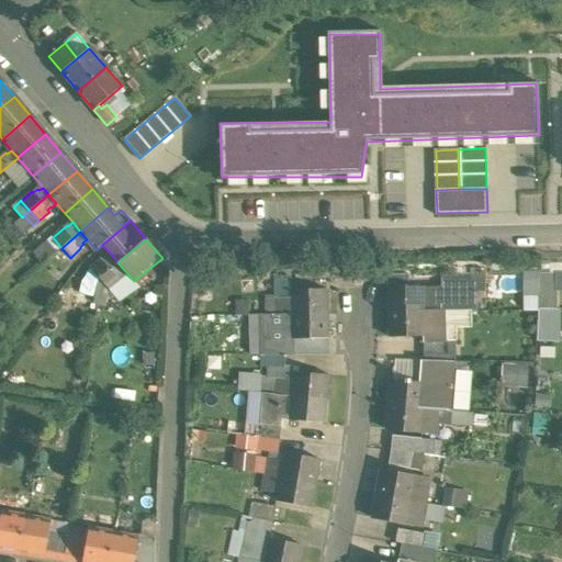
[(105,256),(90,268),(99,279),(117,262),(111,254),(107,257),(105,256)]
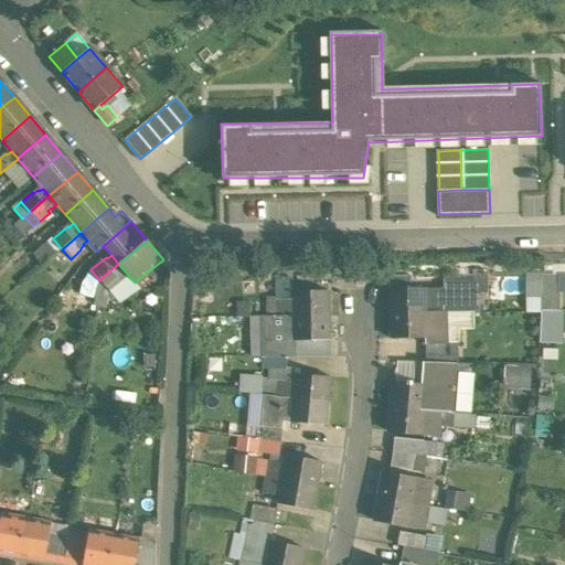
[(118,264),(99,280),(108,290),(127,274),(118,264)]
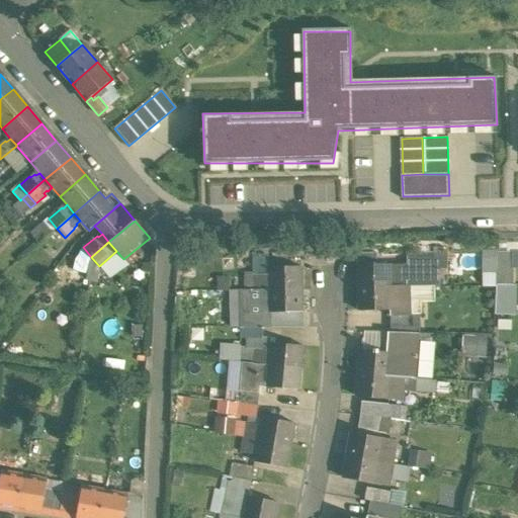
[(517,249),(484,249),(484,286),(496,286),(496,314),(517,314),(517,268),(517,267),(517,249)]
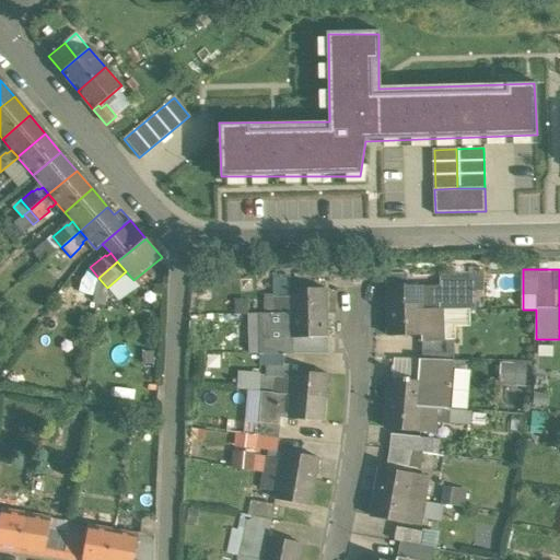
[(385,288),(407,288),(407,273),(385,275),(385,288)]
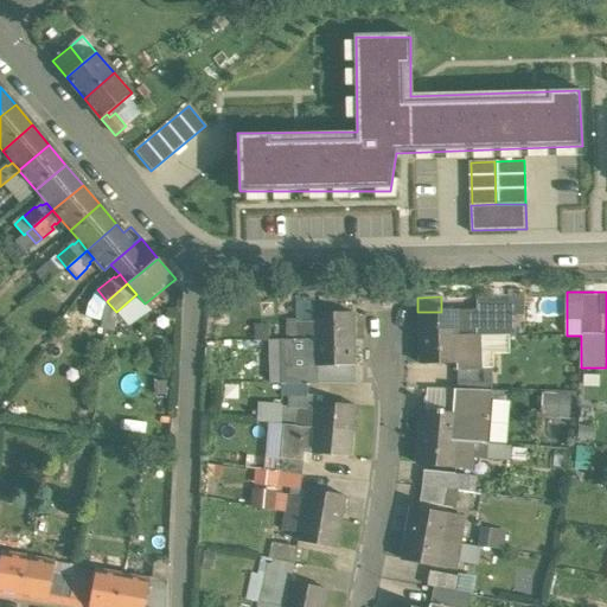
[(524,298),(477,296),(477,307),(480,307),(480,315),(474,315),(475,336),(513,336),(513,333),(504,333),(504,318),(513,318),(515,314),(523,315),(524,298)]
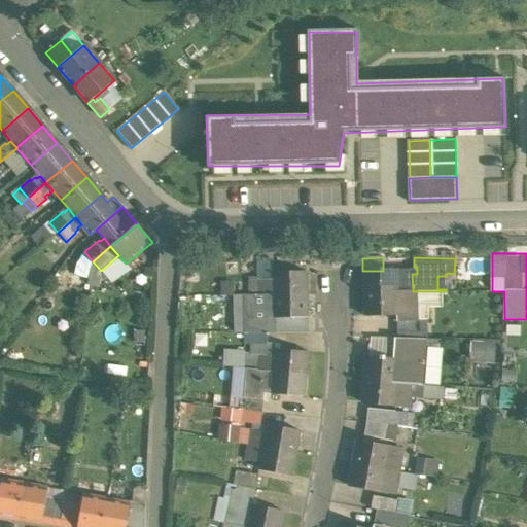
[(383,271),(362,271),(362,293),(397,292),(397,272),(396,270),(383,271)]
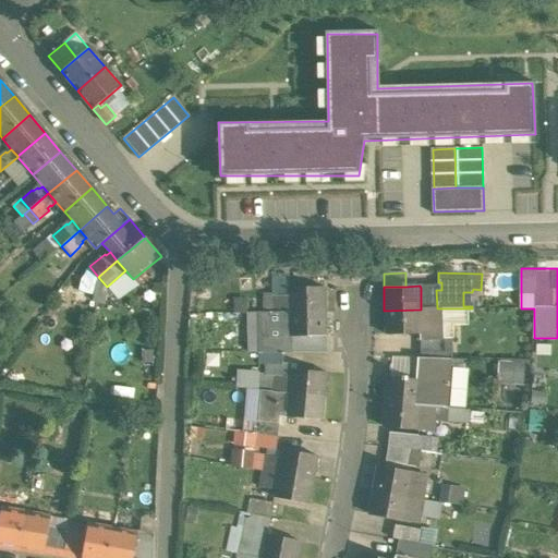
[(324,287),(288,288),(289,295),(289,312),(325,312),(324,287)]
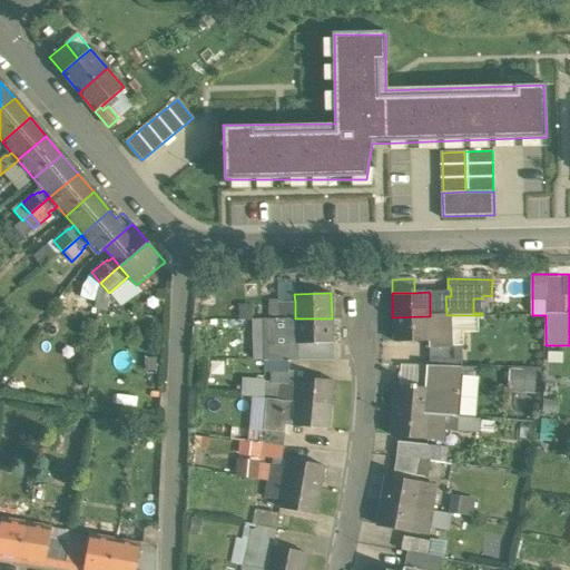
[(445,293),(430,294),(430,316),(444,316),(444,315),(446,315),(445,296),(445,293)]
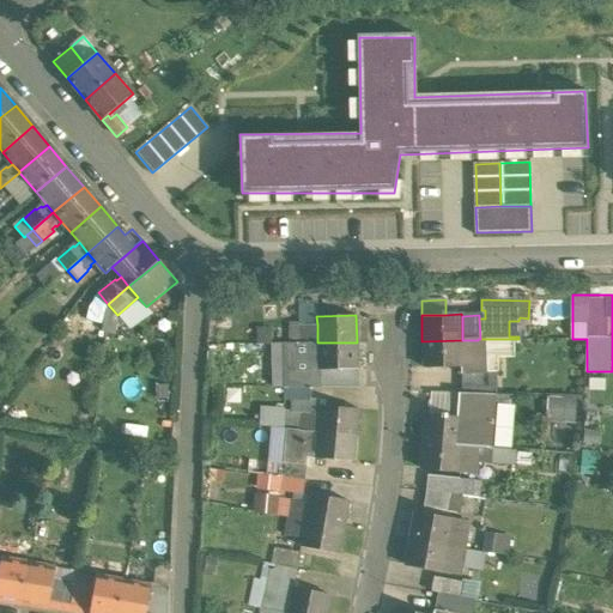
[(317,325),(299,326),(301,344),(317,343),(317,325)]
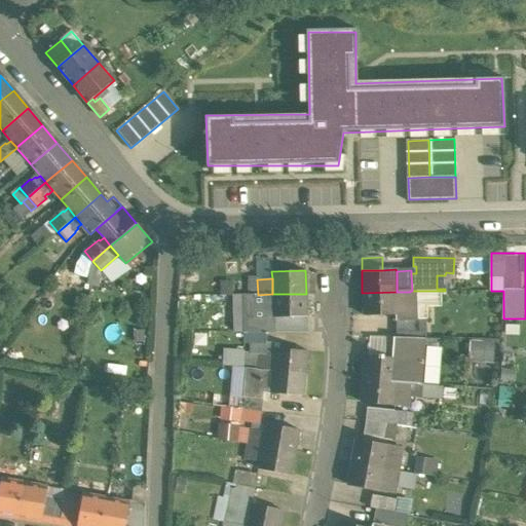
[(397,292),(362,293),(363,315),(397,314),(396,307),(397,292)]
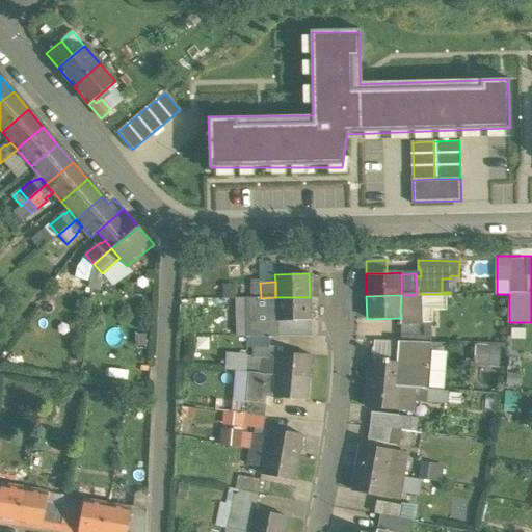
[(415,295),(401,295),(400,311),(416,311),(415,295)]
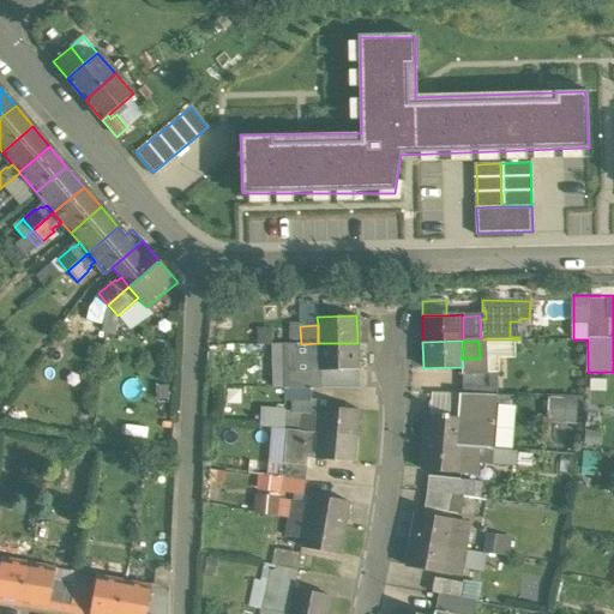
[(320,389),(319,371),(318,343),(301,344),(272,345),(275,387),(286,389),(312,389),(320,389)]
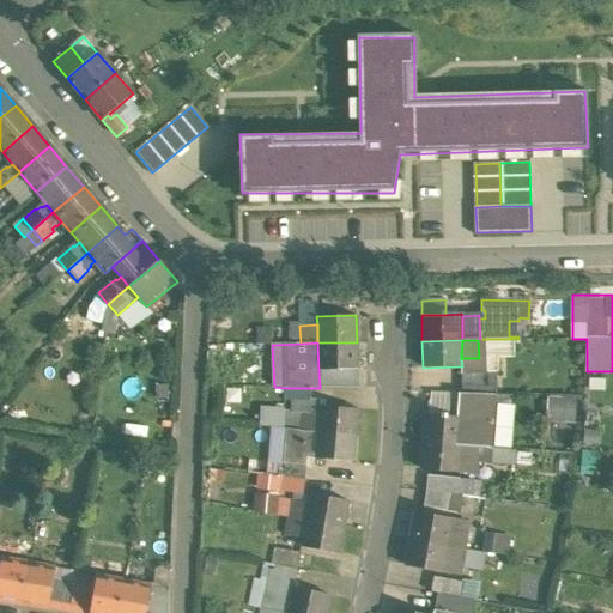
[(357,343),(317,343),(319,370),(357,369),(357,343)]
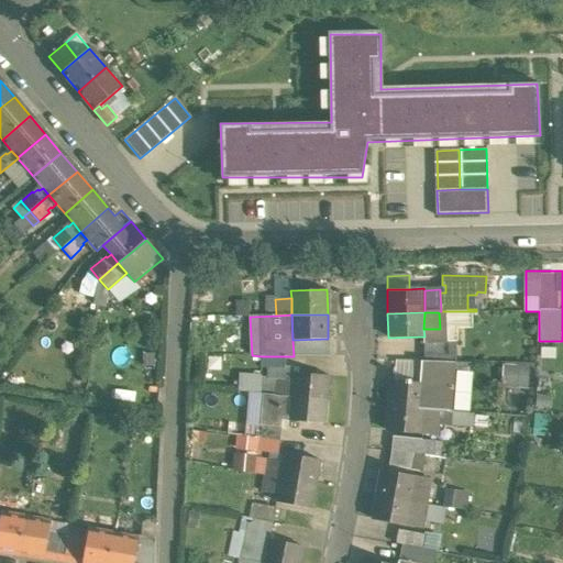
[(328,339),(293,340),(294,356),(328,356),(328,339)]
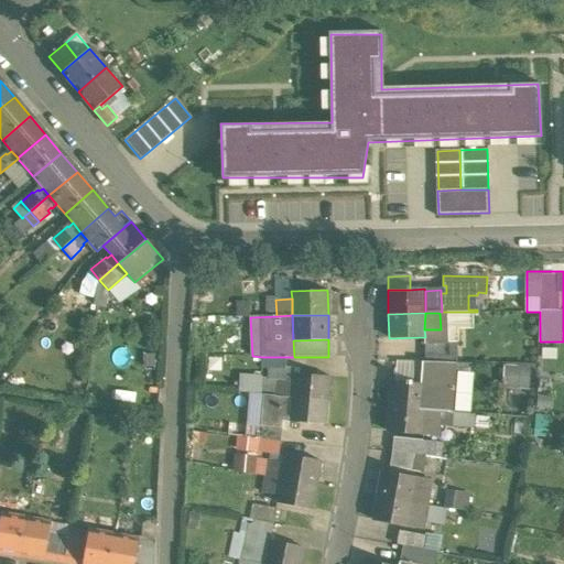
[(286,357),(262,357),(262,369),(286,369),(286,357)]
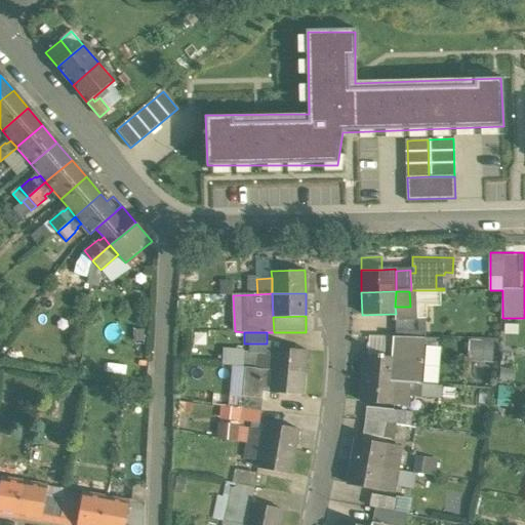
[(436,338),(393,336),(391,357),(362,354),(360,377),(409,382),(418,384),(420,362),(422,362),(423,347),(435,347),(436,338)]
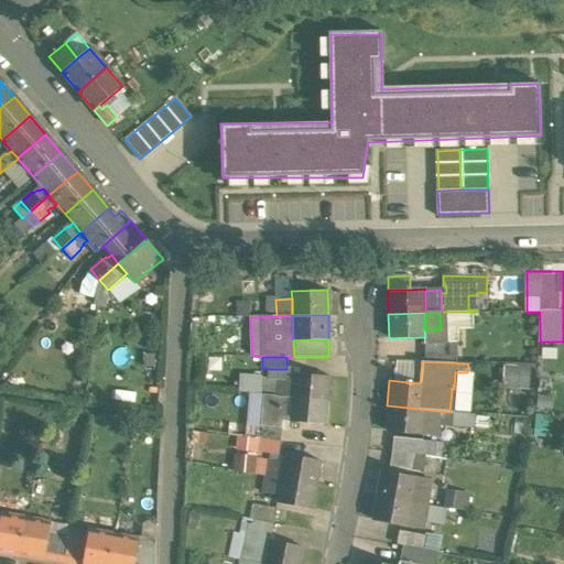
[(506,362),(506,384),(533,386),(533,362),(506,362)]
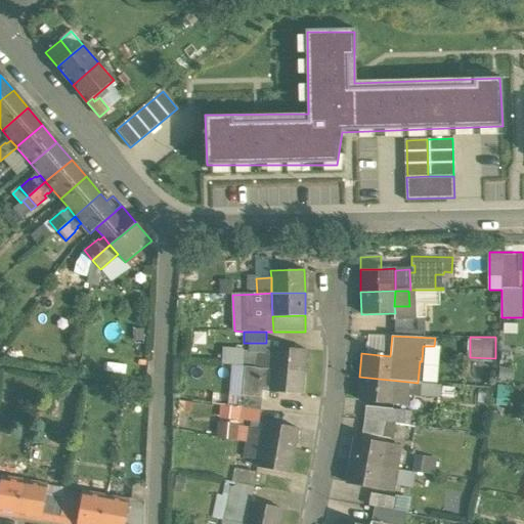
[(434,346),(423,346),(422,361),(420,361),(418,383),(433,384),(436,350),(434,346)]
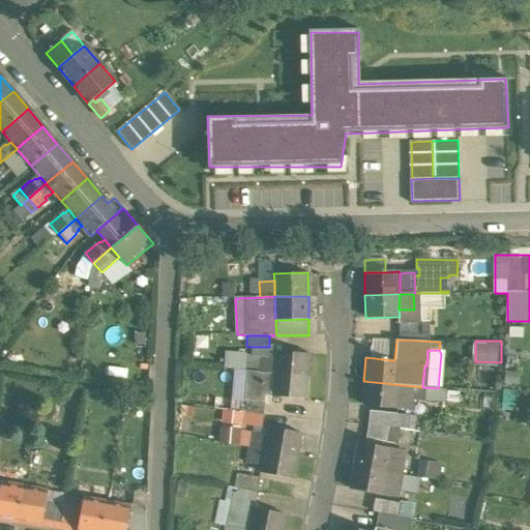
[(308,354),(276,351),(275,358),(273,373),(306,376),(308,354)]
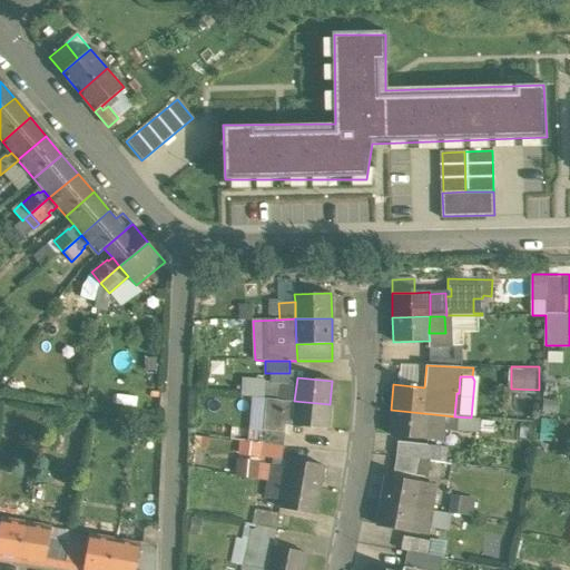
[(116,403),(138,404),(138,383),(117,382),(116,403)]
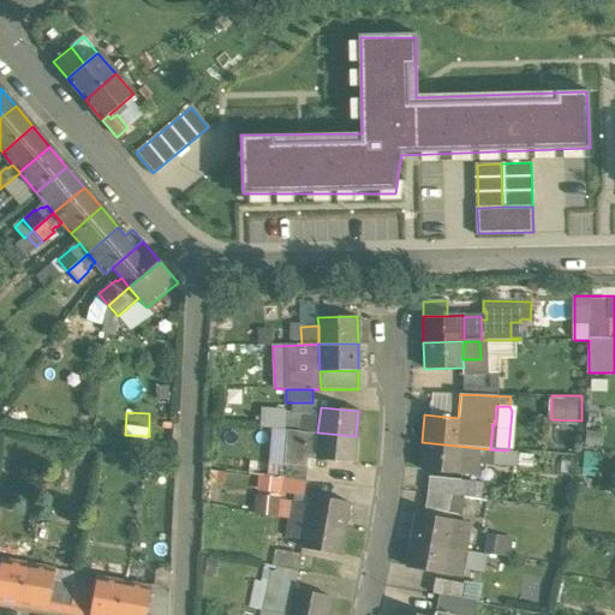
[(302,413),(286,412),(285,430),(286,430),(299,431),(302,413)]
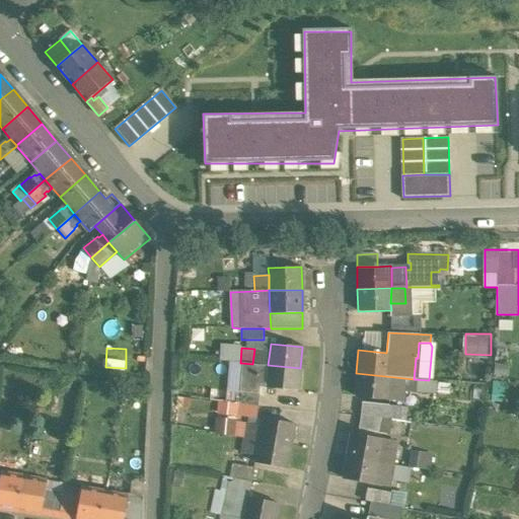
[(270,351),(254,349),(252,364),(268,365),(270,351)]
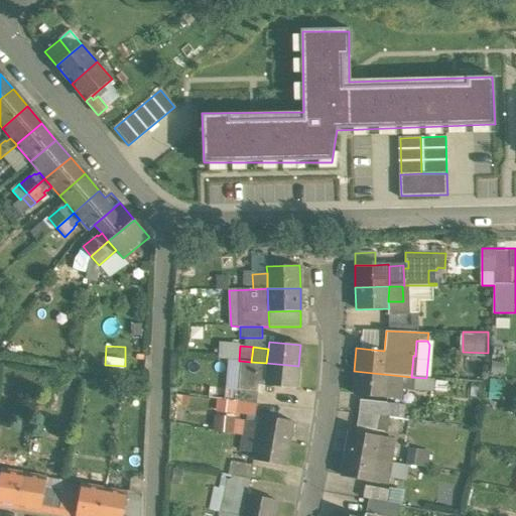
[(251,362),(240,361),(238,390),(256,392),(256,385),(296,388),(298,366),(266,363),(251,362)]
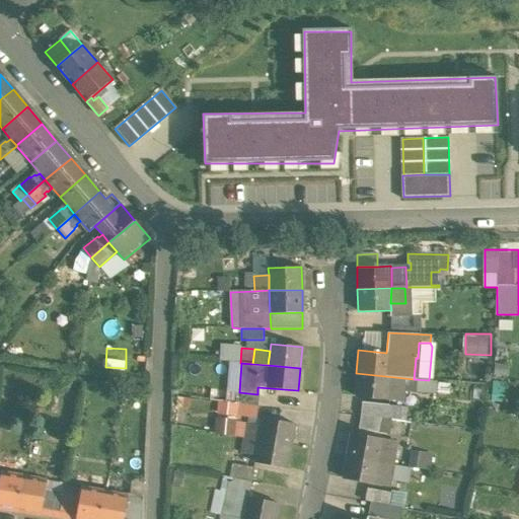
[(390,376),(357,373),(355,395),(388,399),(388,392),(390,376)]
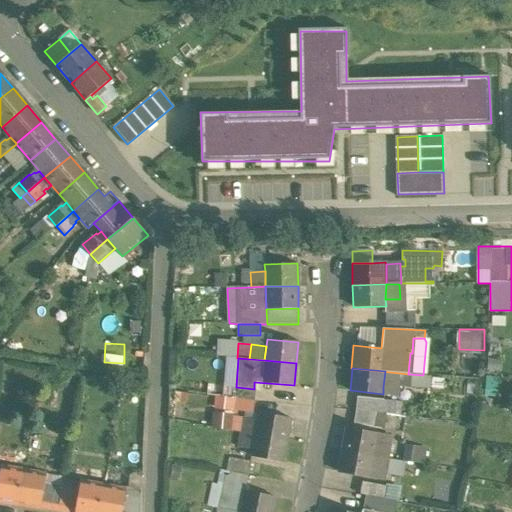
[(399,373),(385,371),(383,387),(397,388),(399,373)]
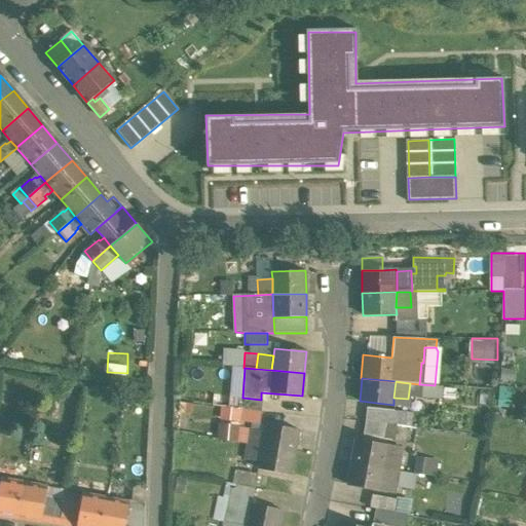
[(237,398),(213,396),(212,407),(236,410),(237,398)]
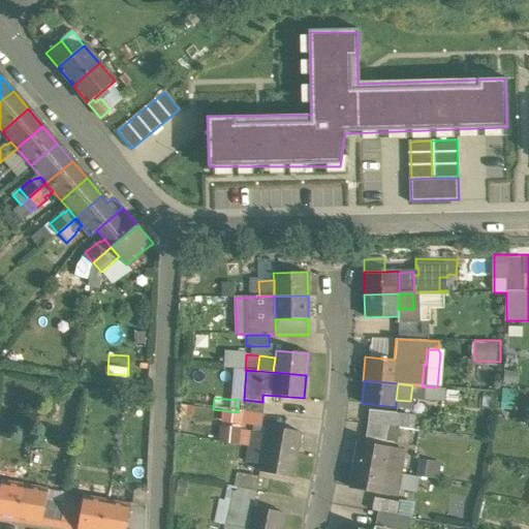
[(244,400),(239,400),(238,412),(261,414),(262,402),(244,400)]
